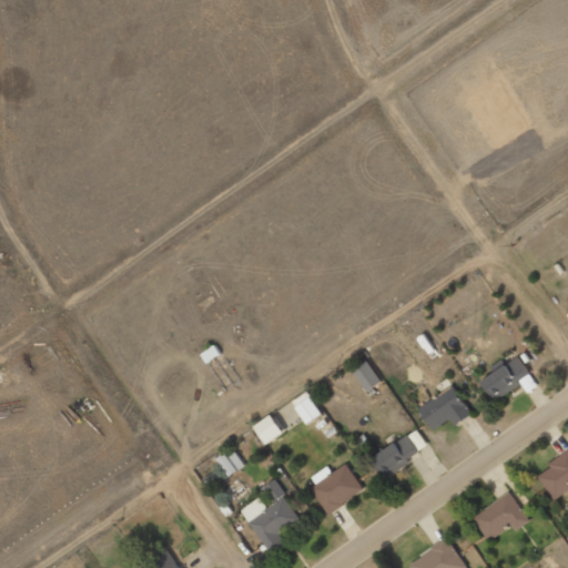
[(521,383),(528,393),(538,386),(519,357),(483,382),(496,401),(521,383)]
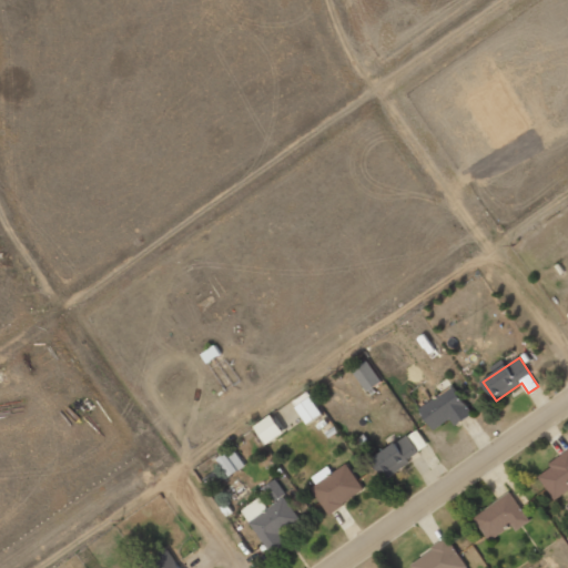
[(382,382),(368,361),(354,371),(367,392),(382,382)]
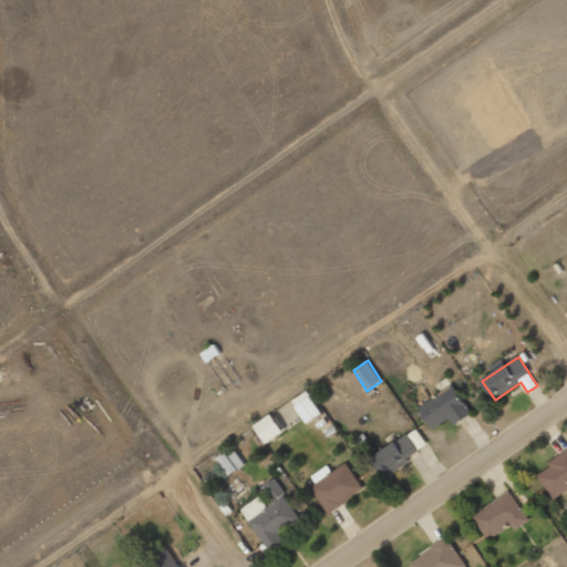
[(433,430),(451,419),(455,425),(472,413),(454,385),(419,408),(433,430)]
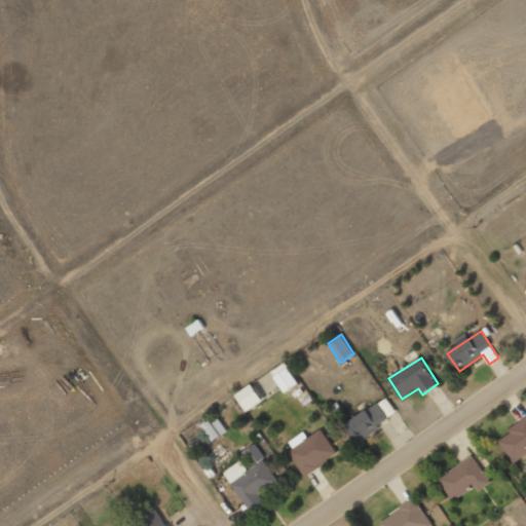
[(273,370),(283,392),(298,386),(288,364),(273,370)]
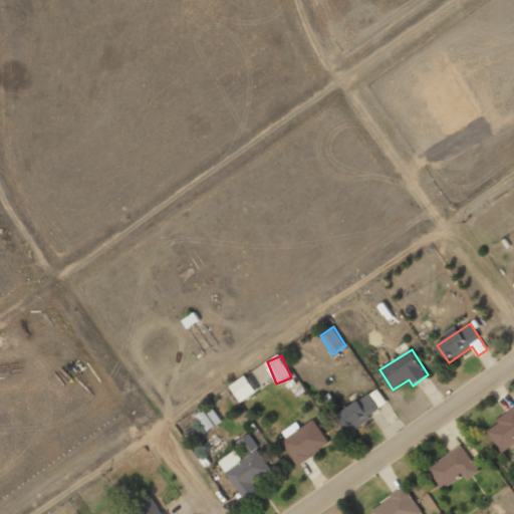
[(381,410),(368,393),(337,418),(349,434),(381,410)]
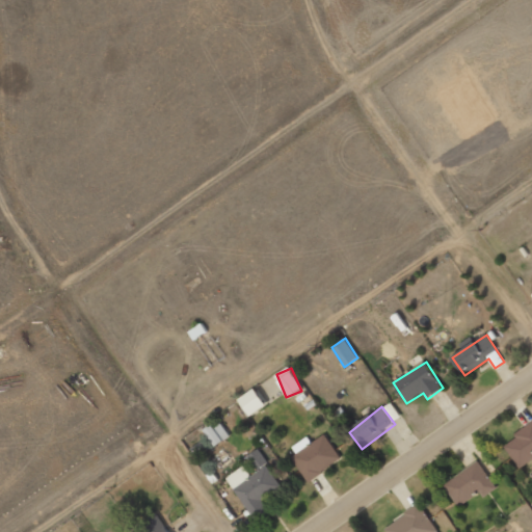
[(531,424),(504,445),(522,469),(531,460),(531,424)]
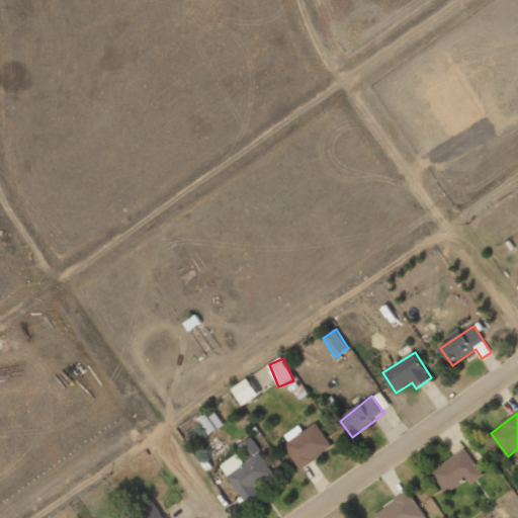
[(334,446),(317,423),(284,446),(300,469),(334,446)]
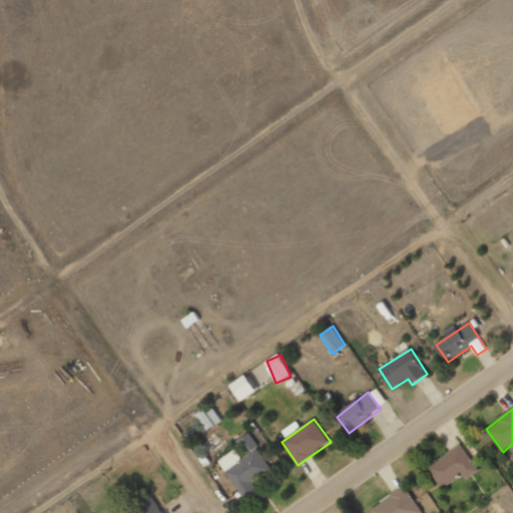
[(250,455),(225,473),(248,503),(262,494),(253,482),(273,468),(248,434),(239,440),(250,455)]
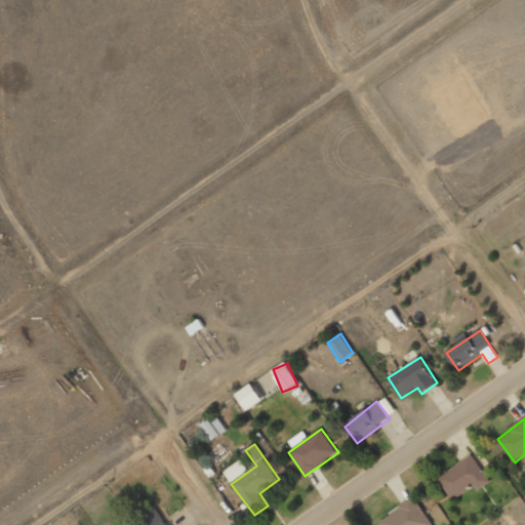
[(452,499),(473,487),(476,491),(490,483),(474,455),(439,477),(452,499)]
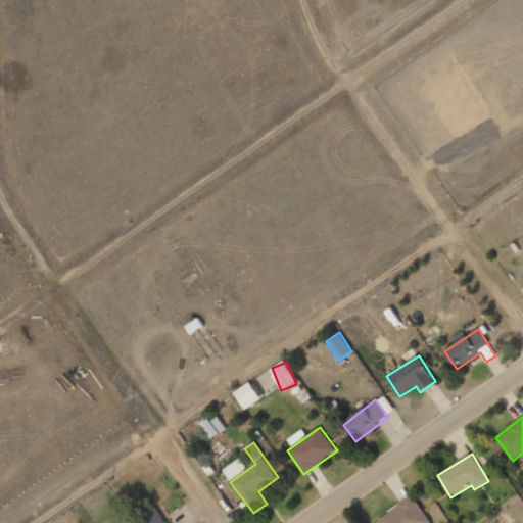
[(379,519),(381,522),(430,522),(414,496),(379,519)]
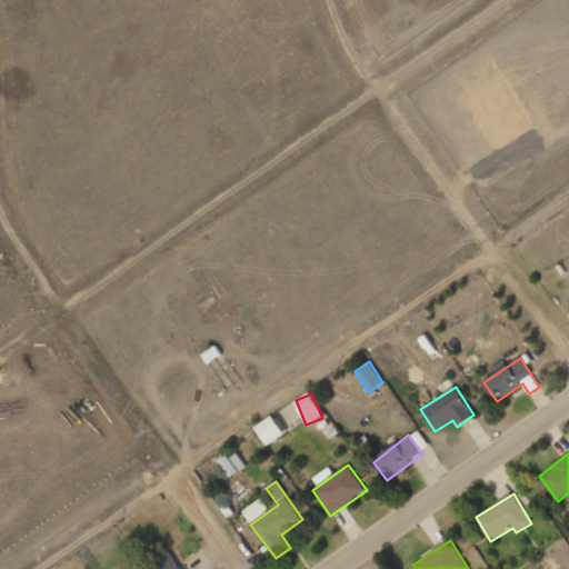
[(181,568),(173,555),(150,568),(181,568)]
